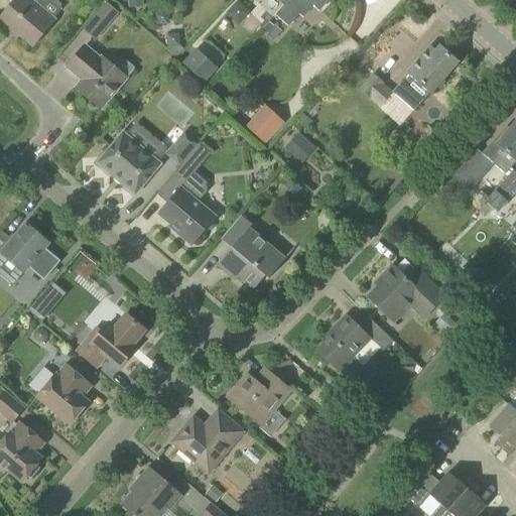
[(9,0),(13,3),(0,18),(0,23),(9,32),(13,28),(33,46),(55,20),(30,0),(9,0)]
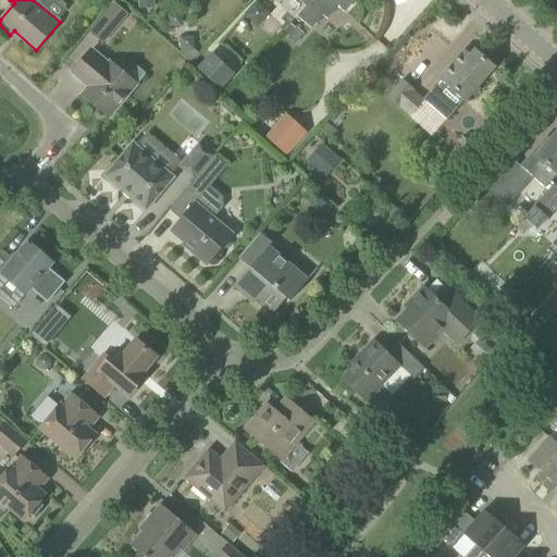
[(152,0),(137,0),(138,9),(153,9),(152,0)]
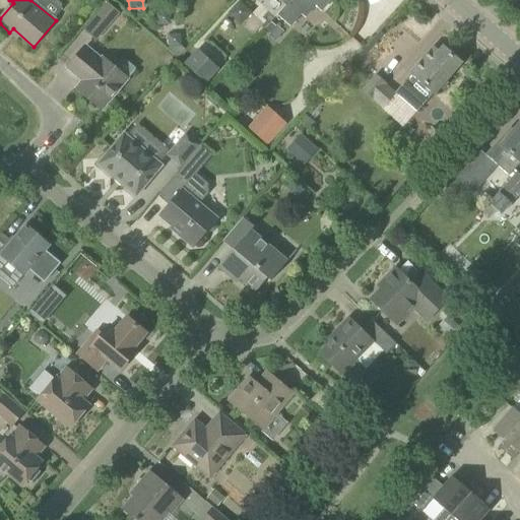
[(331,0),(307,0),(321,12),(331,0)]
